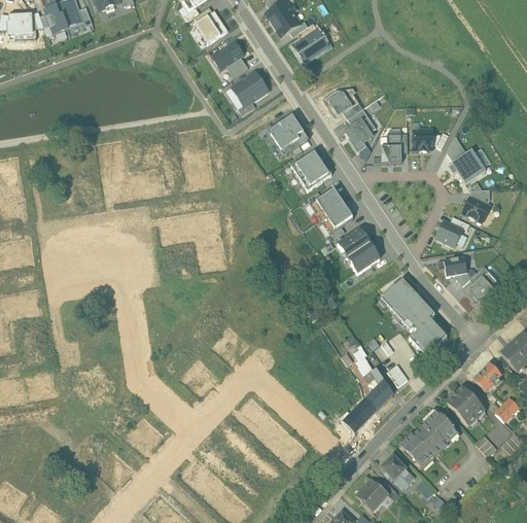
[(85,28),(85,26),(83,23),(84,23),(79,8),(76,0),(60,0),(57,1),(58,3),(56,4),(60,14),(63,13),(68,28),(67,28),(69,34),(85,28)]
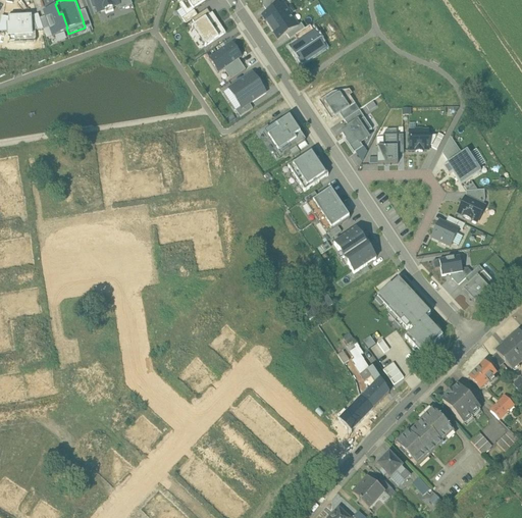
[(95,0),(98,9),(105,6),(106,10),(113,7),(112,4),(118,1),(119,1),(119,0),(95,0)]
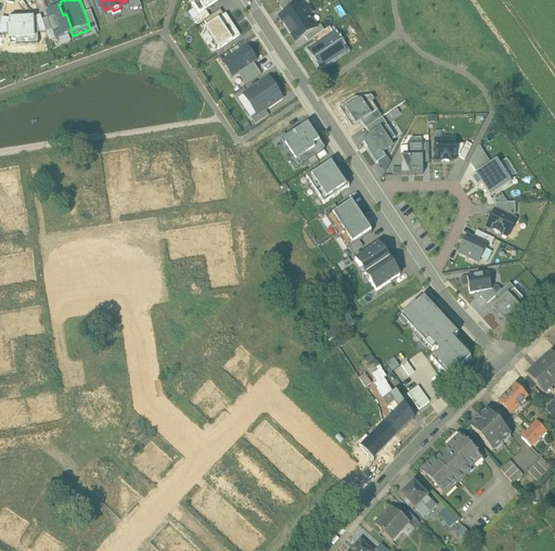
[(192,0),(191,1),(198,13),(194,16),(197,22),(204,17),(210,13),(206,8),(217,0),(192,0)]
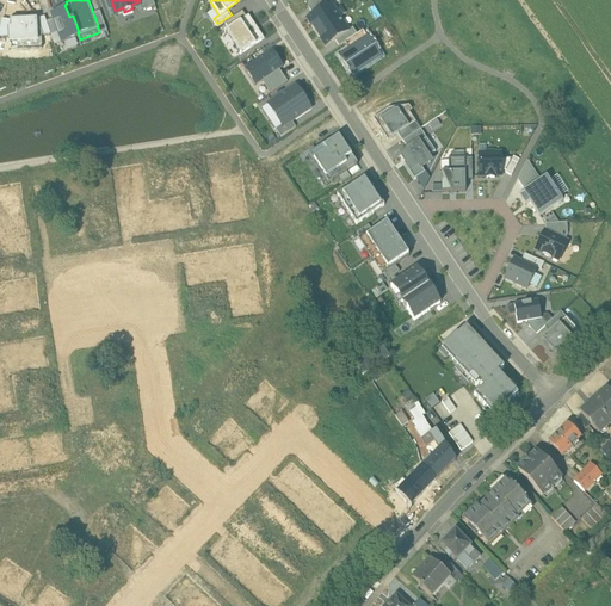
[(326,2),(326,0),(308,0),(308,2),(313,11),(326,2)]
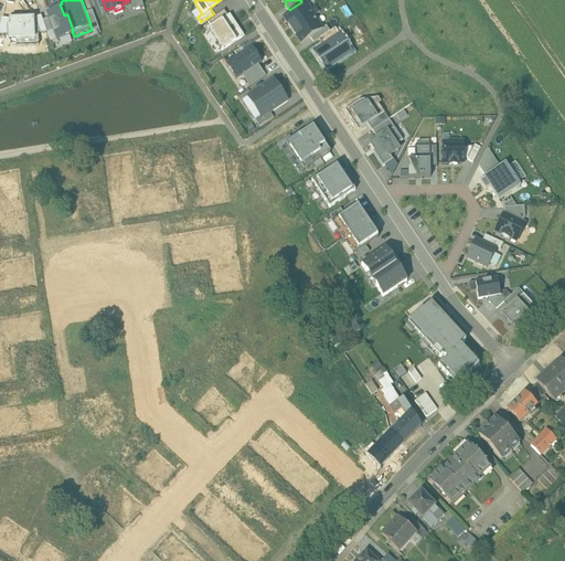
[(315,12),(308,2),(301,2),(289,10),(284,14),(292,27),(315,12)]
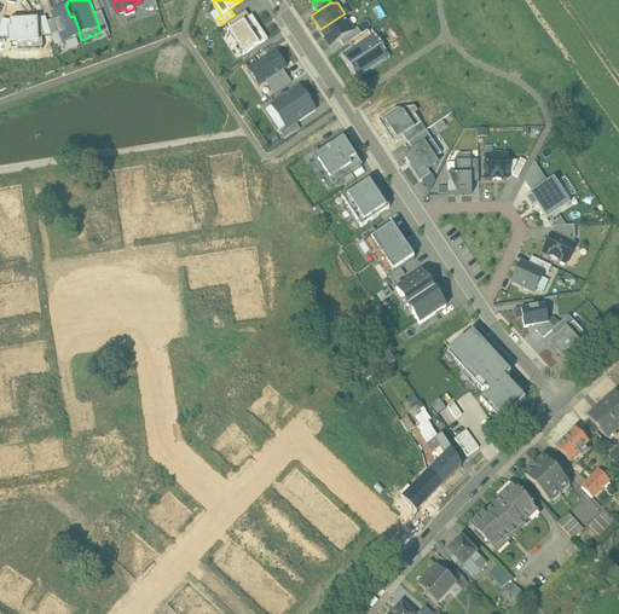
[(55,16),(59,29),(63,39),(79,33),(80,33),(74,16),(70,17),(65,5),(52,10),(55,16)]
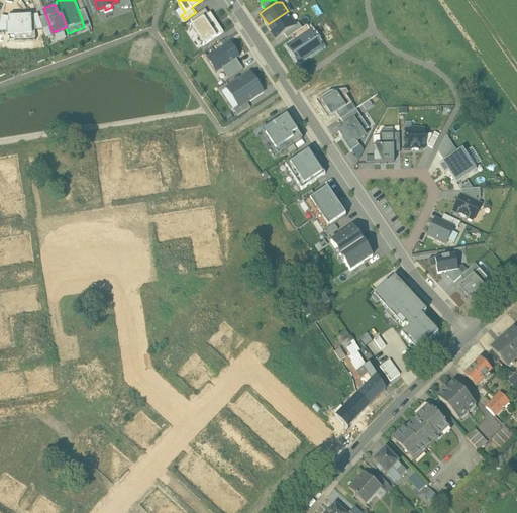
[(82,22),(84,25),(91,23),(85,6),(78,8),(83,22),(82,22)]
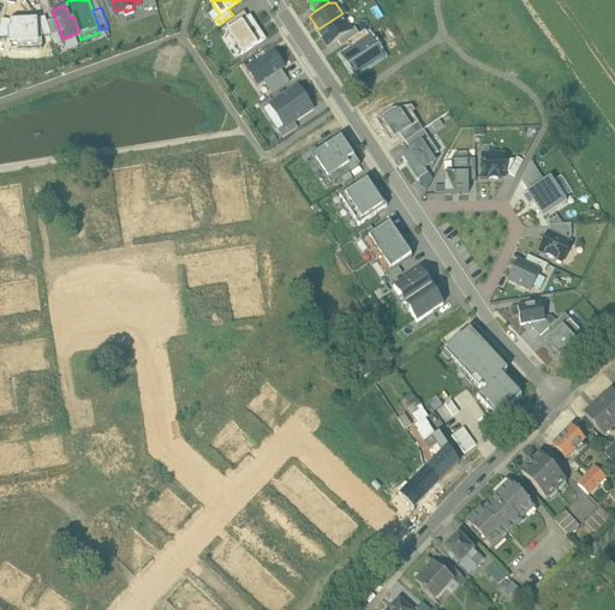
[(226,19),(230,25),(248,13),(244,7),(233,15),(226,19)]
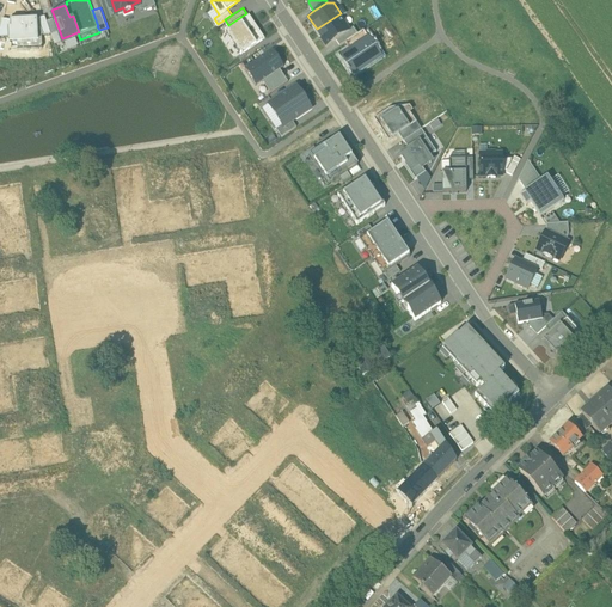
[(225,28),(240,50),(264,35),(249,11),(246,13),(228,25),(225,28)]
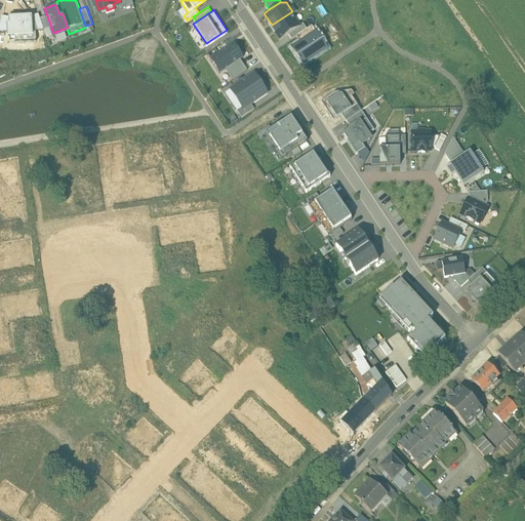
[(1,12),(0,18),(0,29),(6,29),(7,39),(36,38),(36,27),(44,27),(40,15),(38,10),(32,13),(8,14),(1,12)]
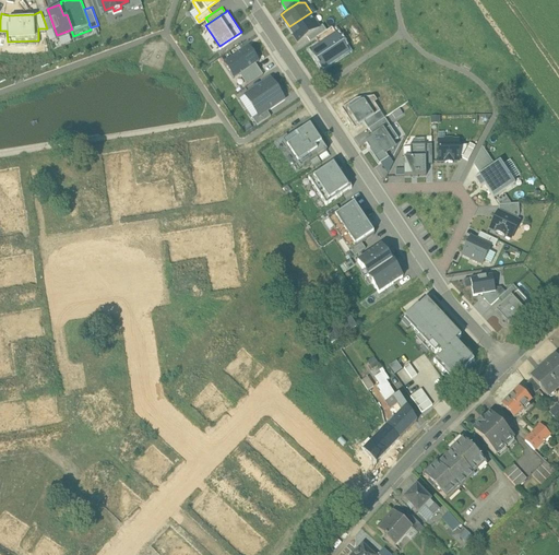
[(311,12),(289,26),(297,39),(307,33),(310,38),(316,35),(326,27),(323,22),(319,24),(311,12)]
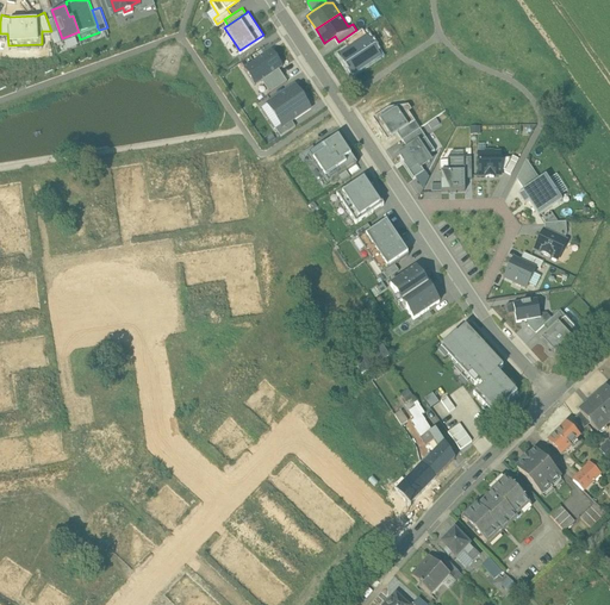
[(58,29),(54,16),(47,18),(51,31),(58,29)]
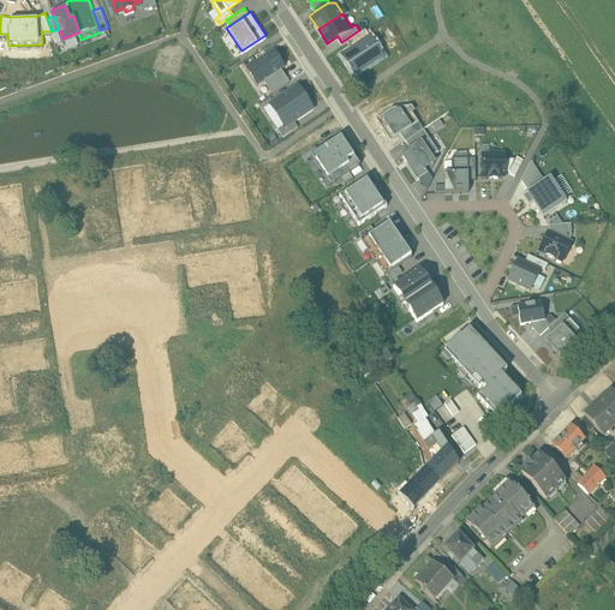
[(365,27),(359,30),(347,39),(352,45),(341,52),(354,71),(382,53),(365,27)]
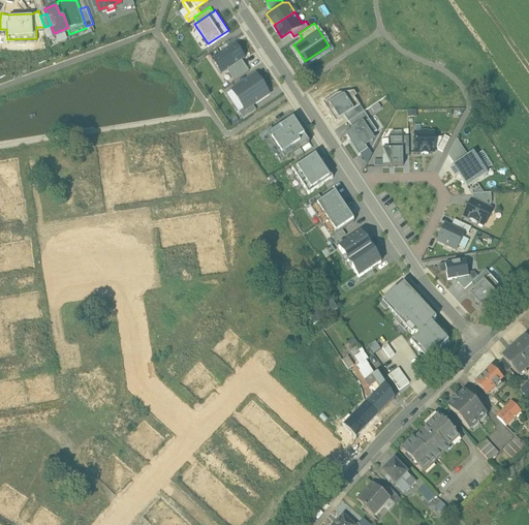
[(212,57),(221,70),(226,67),(242,57),(245,55),(236,40),(212,57)]
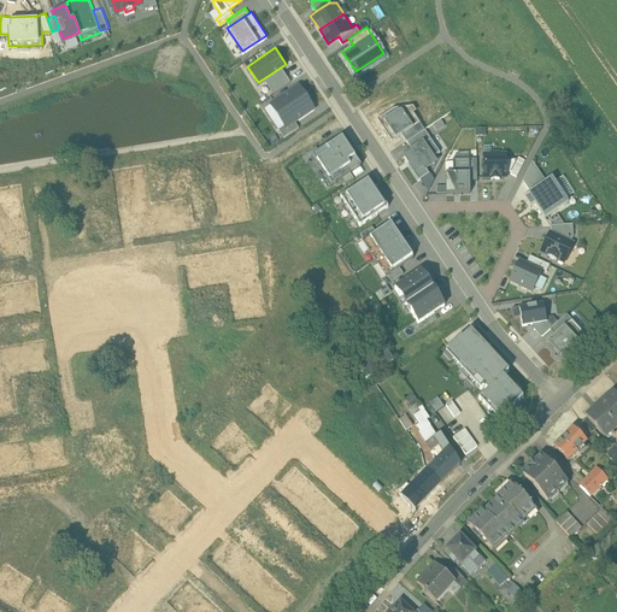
[(291,78),(282,66),(264,78),(272,90),(291,78)]
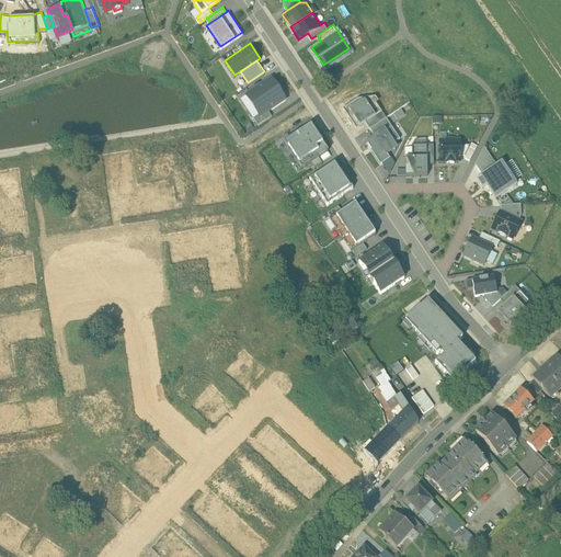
[(285,97),(271,76),(245,92),(259,112),(260,113),(267,108),(285,97)]
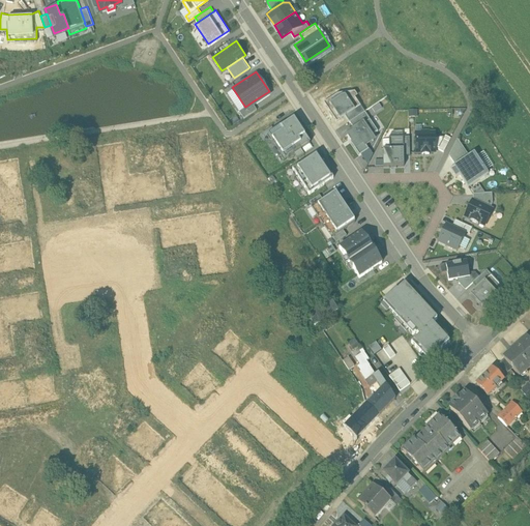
[(337,90),(324,99),(336,119),(345,113),(360,103),(354,93),(352,95),(348,88),(337,90)]
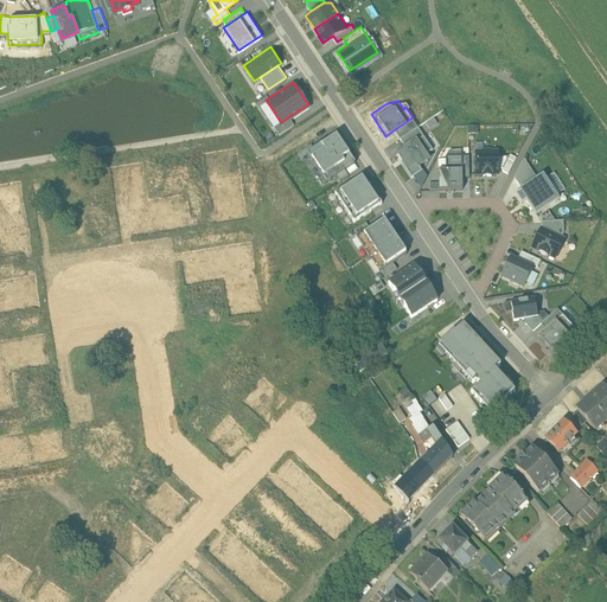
[(294,122),(289,116),(281,122),(280,121),(274,125),(279,132),(294,122)]
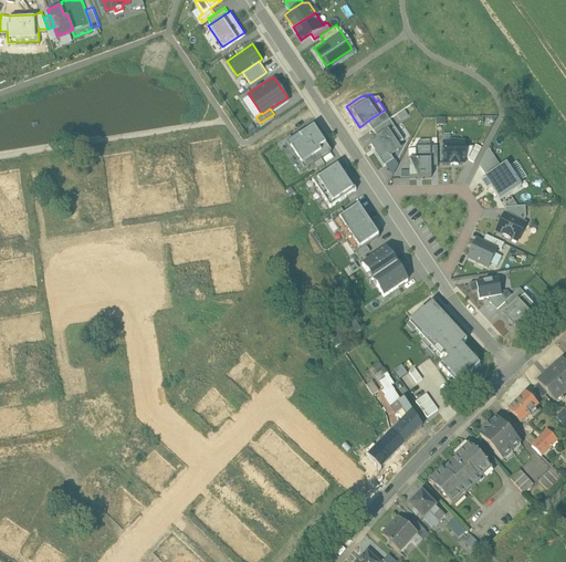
[(368,121),(373,127),(389,116),(385,110),(368,121)]
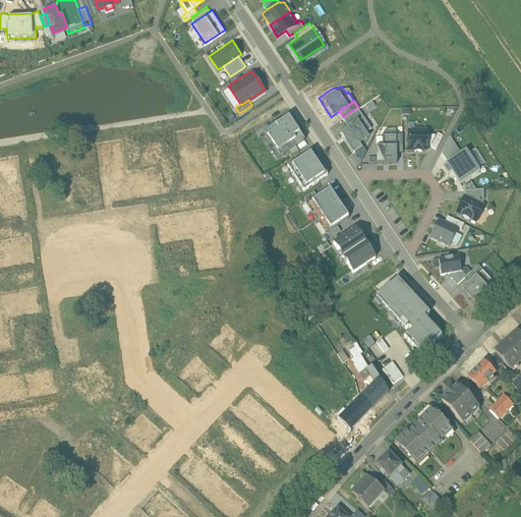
[(343,117),(348,124),(363,114),(358,107),(343,117)]
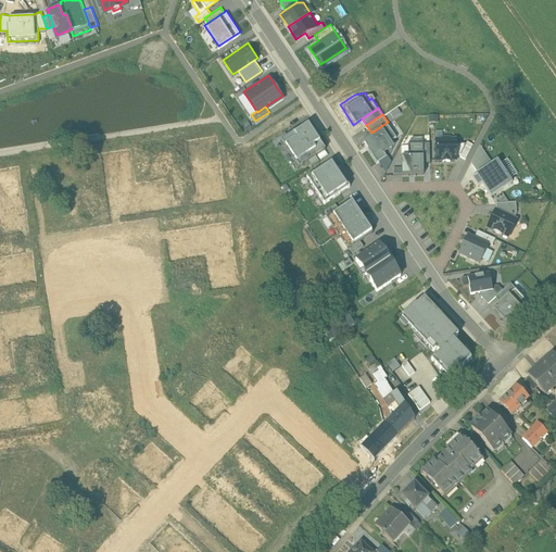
[(307,121),(281,138),(300,164),(325,147),(307,121)]
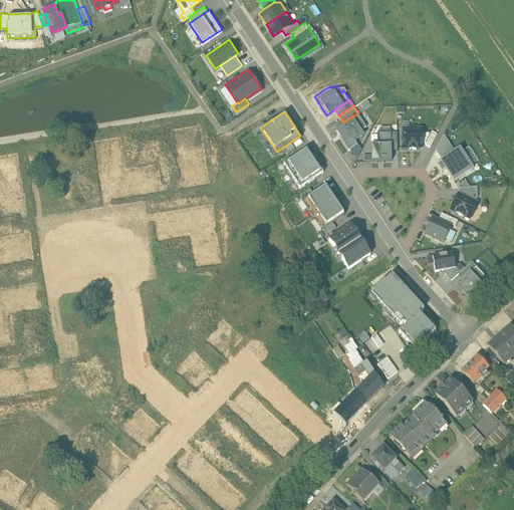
[(343,122),(337,128),(341,134),(339,136),(348,148),(357,142),(354,138),(362,133),(359,129),(366,124),(358,112),(343,122)]
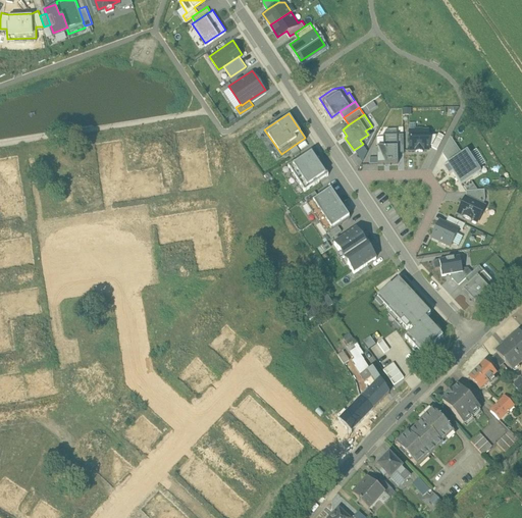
[(409,128),(410,147),(416,147),(416,149),(422,148),(422,147),(428,147),(428,143),(432,142),(437,133),(428,133),(428,127),(422,128),(422,126),(415,127),(415,128),(409,128)]
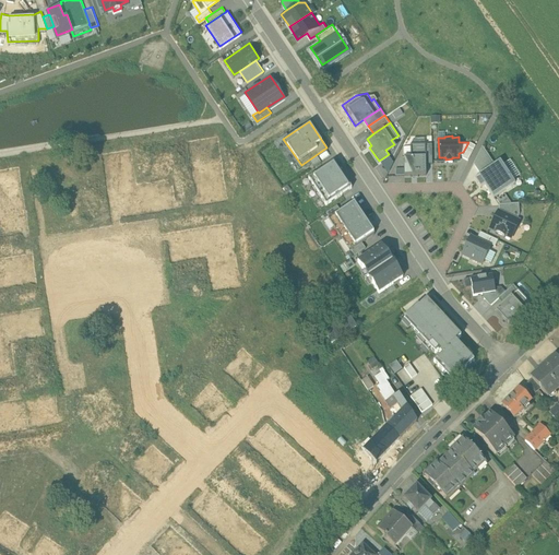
[(470,140),(468,142),(463,152),(462,154),(467,157),(475,142),(470,140)]
